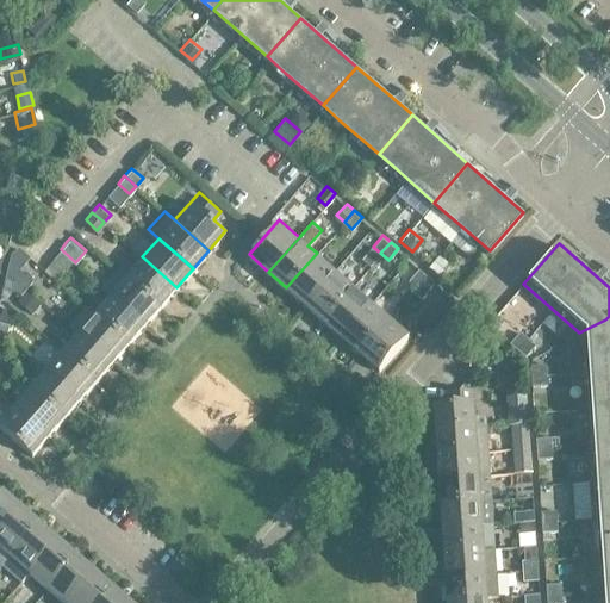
[(176,287),(142,256),(131,248),(116,266),(161,305),(176,287)]
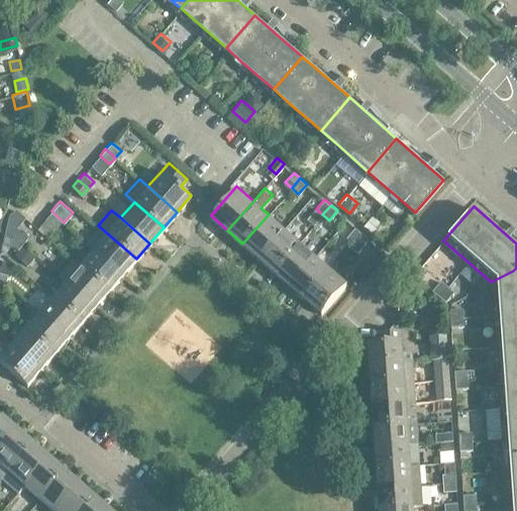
[(61,219),(52,211),(45,217),(56,226),(61,219)]
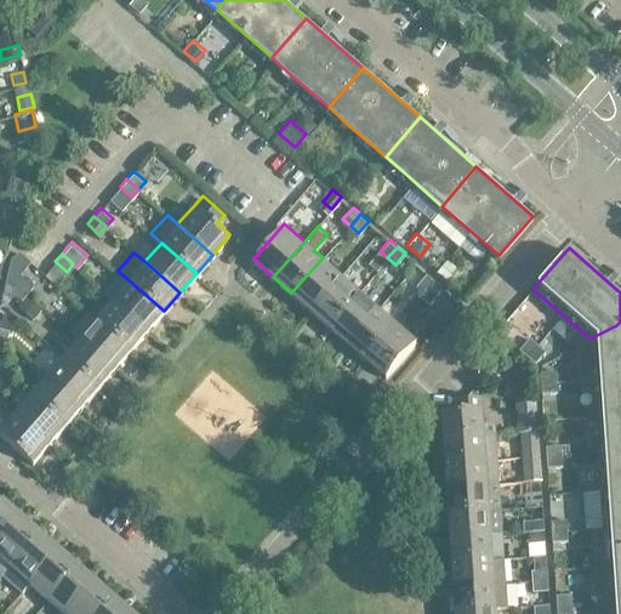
[(446,256),(437,268),(445,276),(455,263),(446,256)]
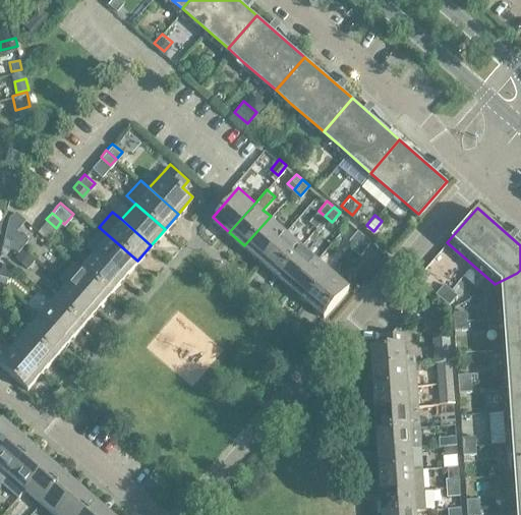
[(285,229),(271,216),(244,245),(259,259),(285,229)]
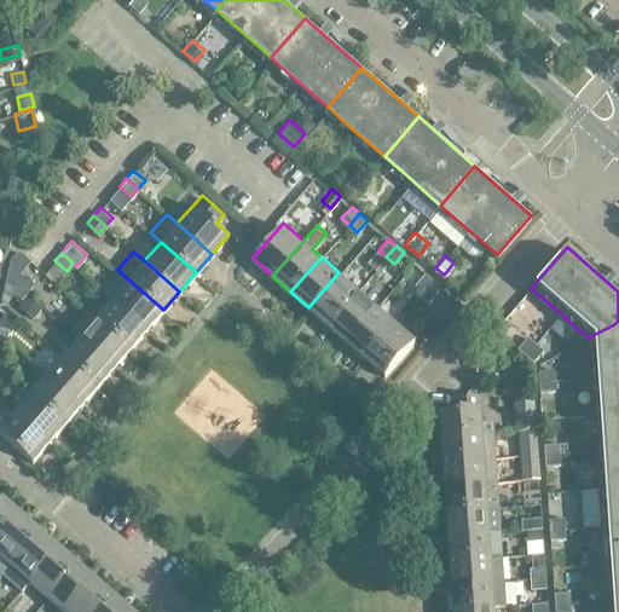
[(7,269),(5,279),(21,283),(28,289),(34,282),(23,272),(19,270),(9,267),(7,269)]
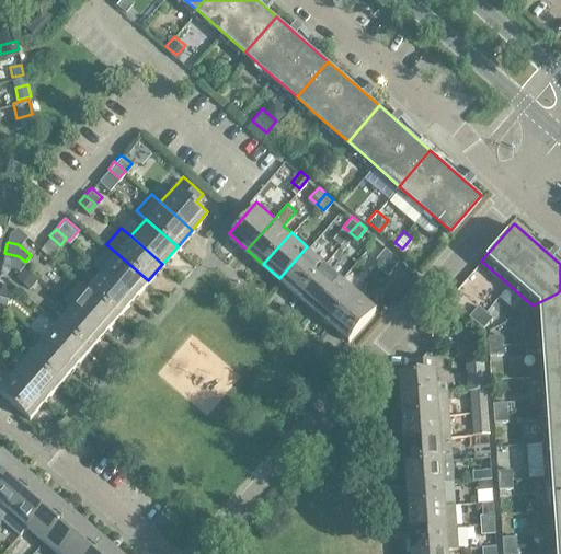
[(92,262),(101,269),(133,297),(148,280),(106,244),(92,262)]
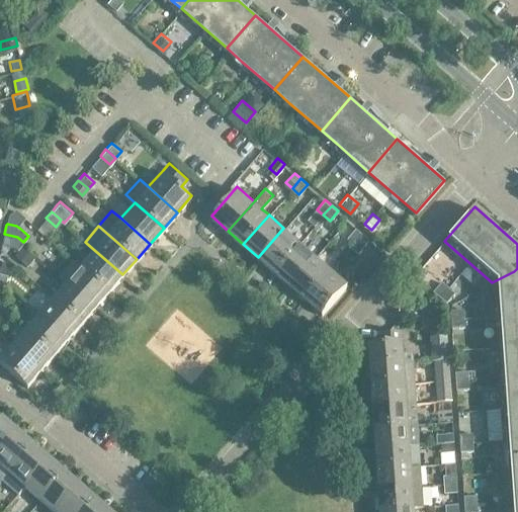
[(362,232),(355,227),(347,236),(353,242),(362,232)]
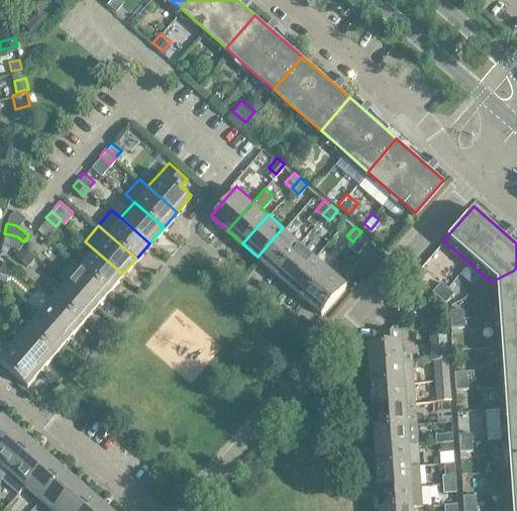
[(299,241),(283,227),(257,257),(274,270),(299,241)]
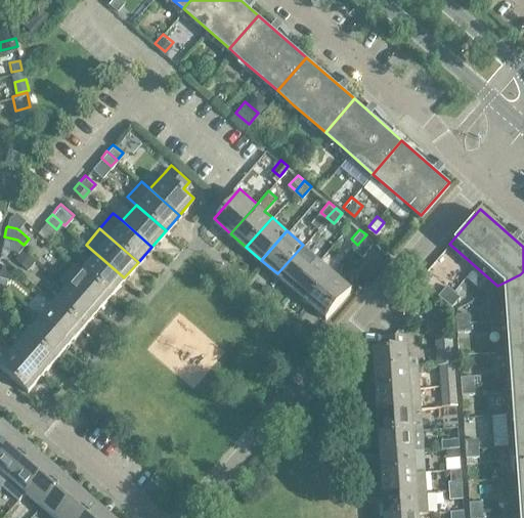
[(357,245),(364,251),(373,241),(366,234),(357,245)]
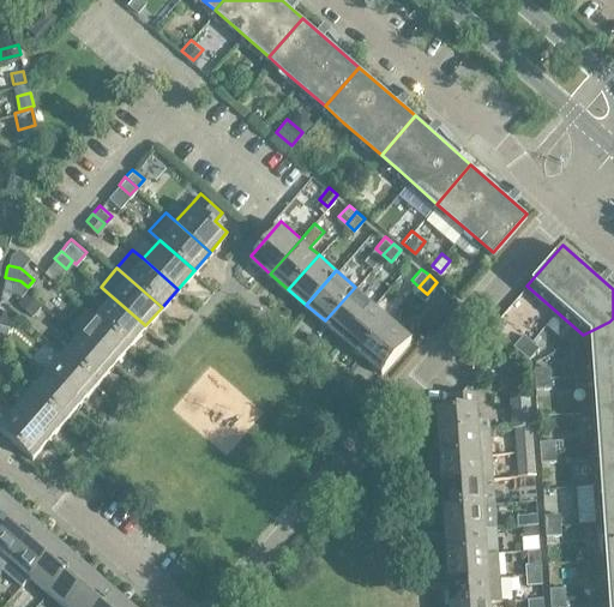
[(17,290),(22,294),(28,287),(20,281),(5,277),(2,287),(17,290)]
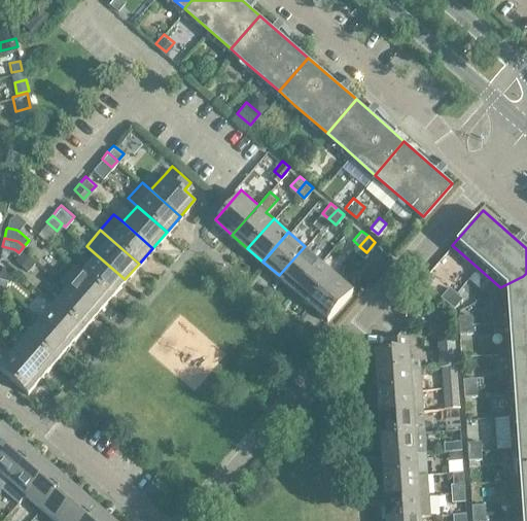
[(321,259),(305,246),(279,275),(294,289),(321,259)]
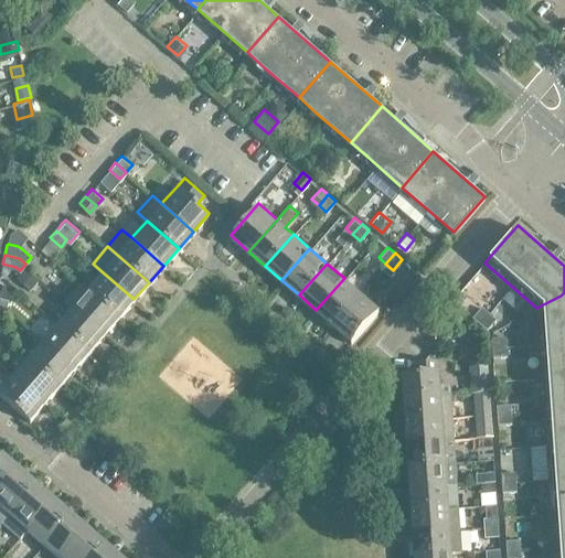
[(25,265),(18,276),(30,286),(39,276),(25,265)]
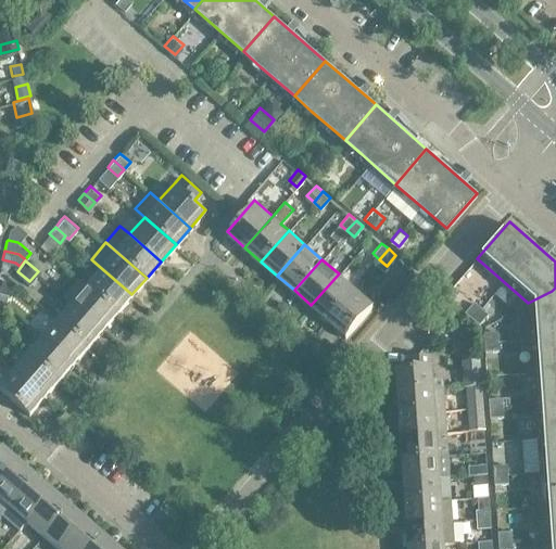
[(86,283),(117,310),(131,294),(100,267),(86,283)]
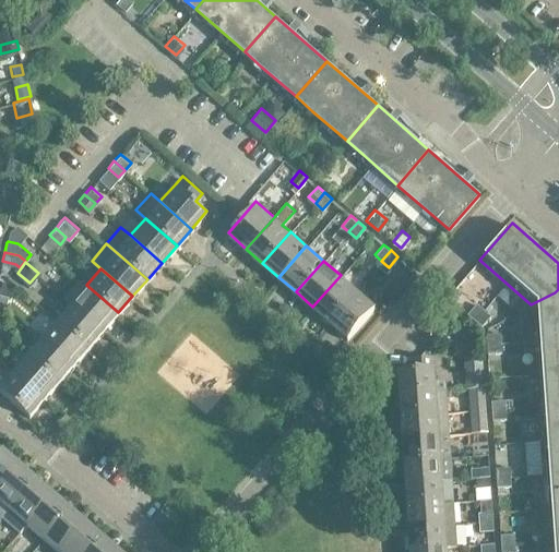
[(357,290),(341,275),(312,307),(330,322),(357,290)]
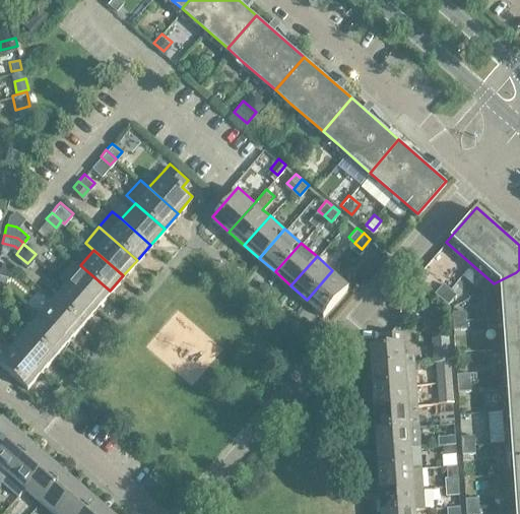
[(110,291),(80,265),(72,258),(58,274),(67,281),(66,282),(95,307),(110,291)]
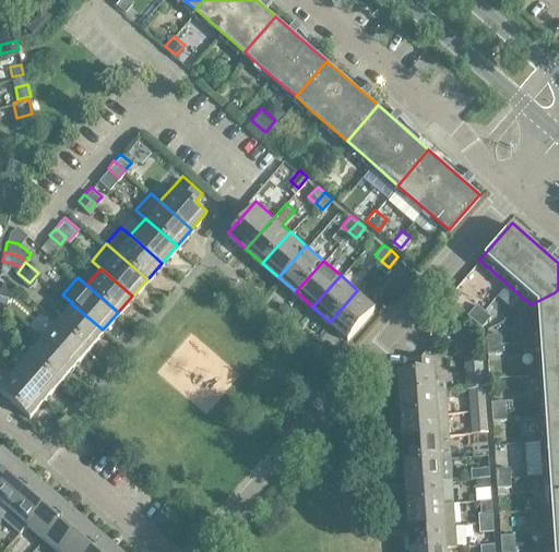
[(558,373),(558,289),(555,292),(531,304),(536,375),(558,373)]
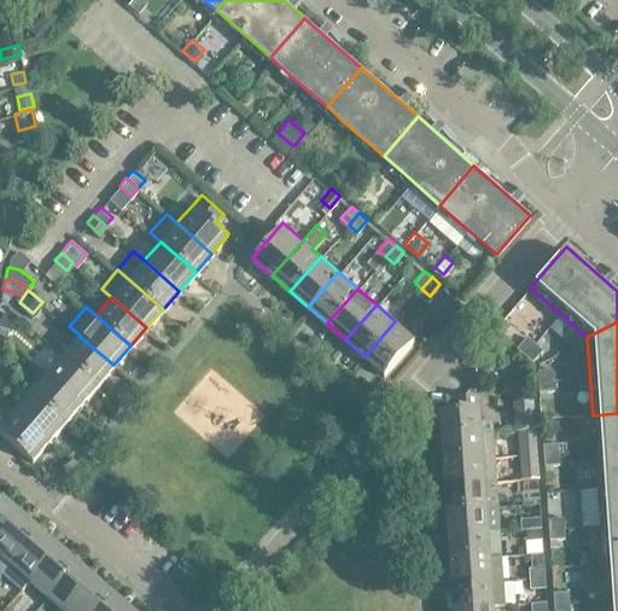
[(365,356),(384,372),(414,338),(395,321),(365,356)]
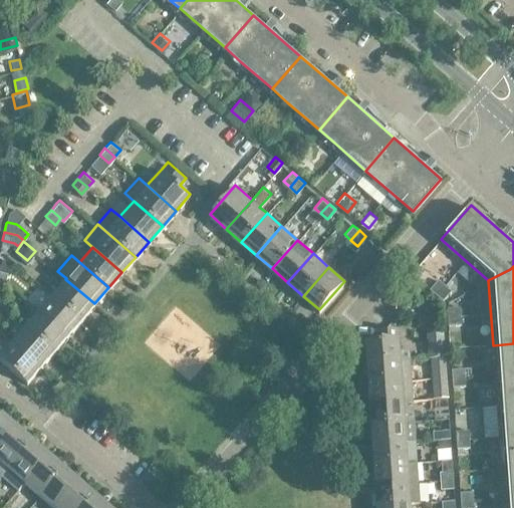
[(430,286),(437,292),(445,282),(439,277),(430,286)]
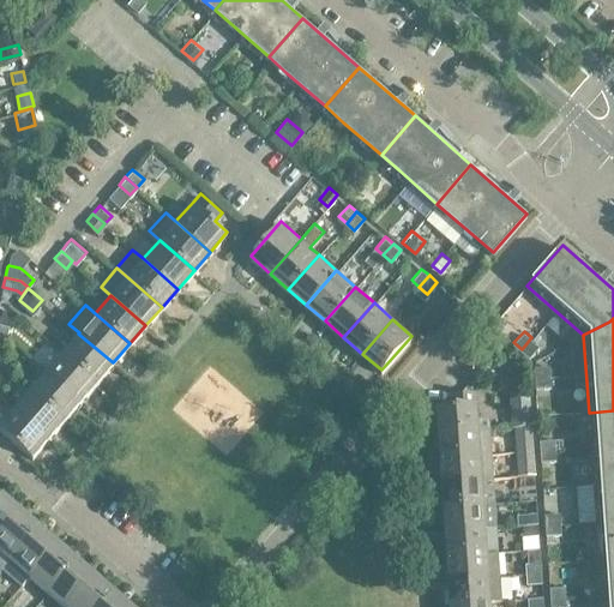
[(97,382),(113,362),(78,334),(62,352),(97,382)]
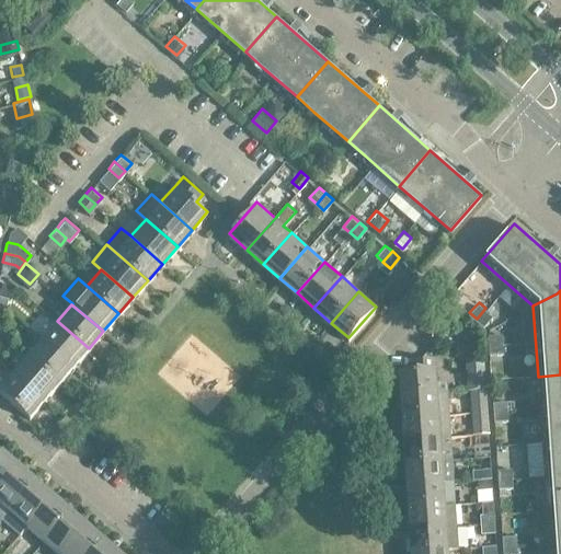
[(493,314),(485,308),(477,319),(483,325),(493,314)]
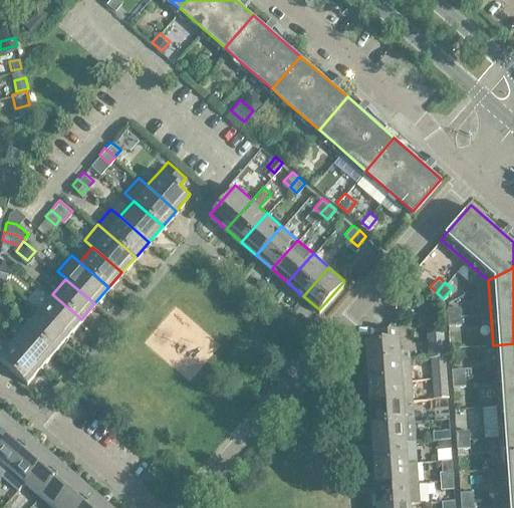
[(39,309),(67,334),(81,319),(52,294),(39,309)]
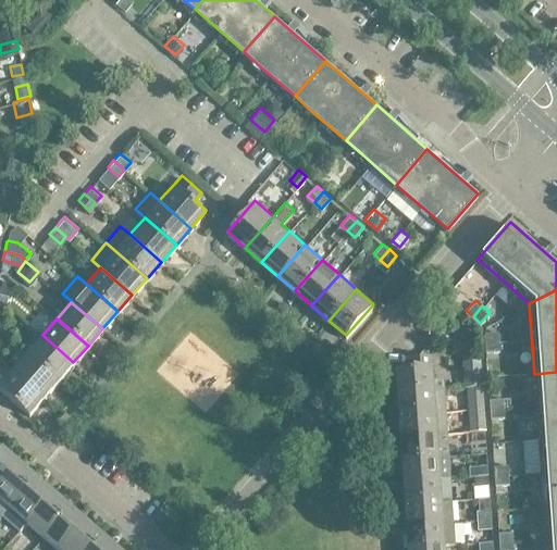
[(59,378),(73,362),(42,335),(28,351),(59,378)]
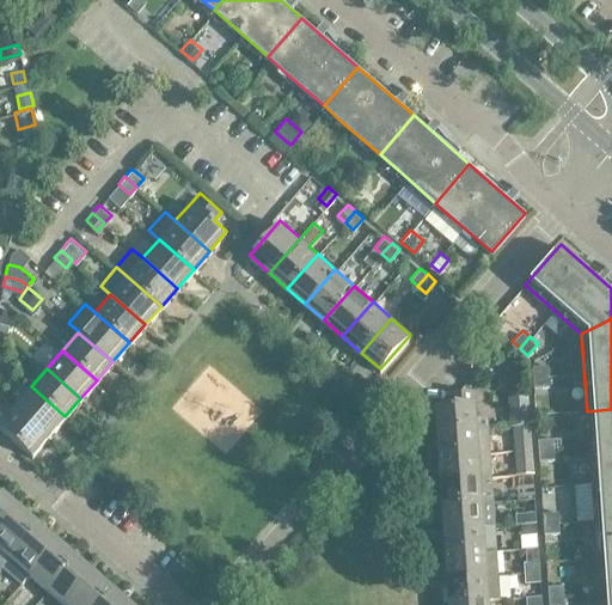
[(549,378),(549,368),(532,368),(532,379),(549,378)]
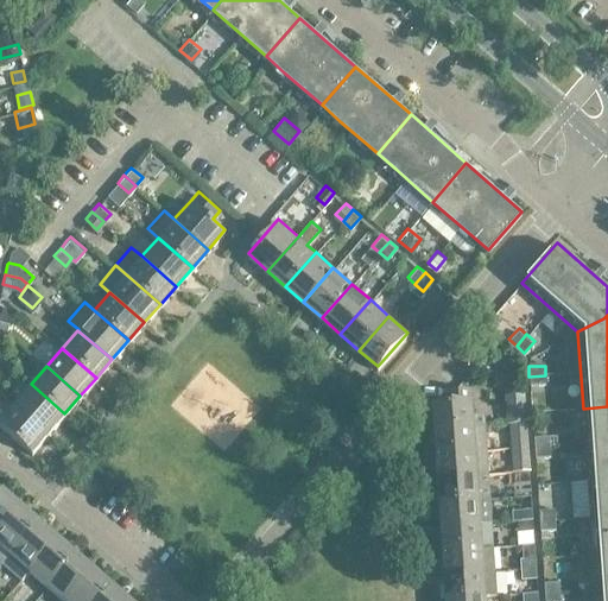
[(529,377),(530,387),(546,386),(545,375),(529,377)]
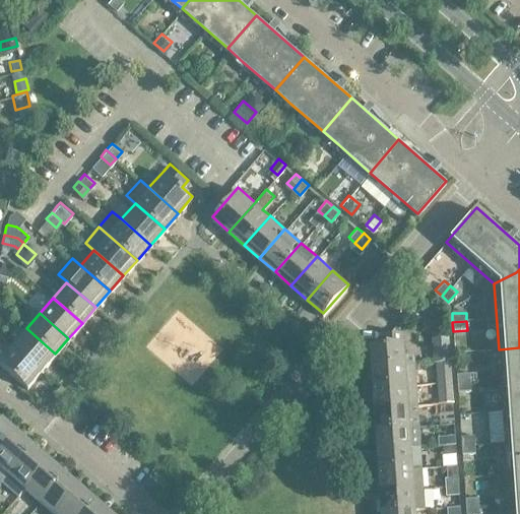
[(42,370),(55,354),(26,328),(12,344),(42,370)]
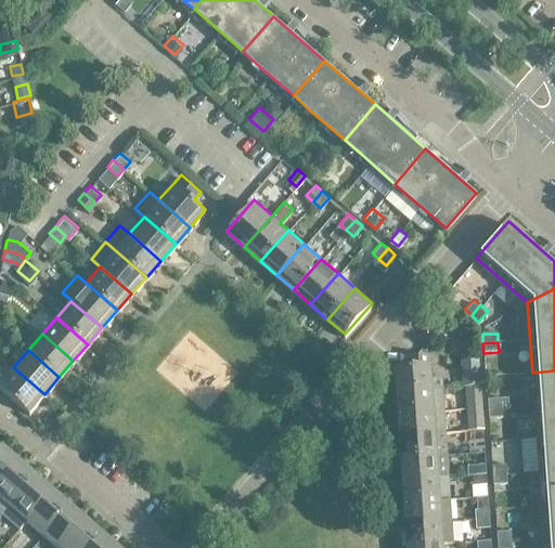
[(407,353),(407,364),(394,365),(396,389),(443,386),(442,374),(431,374),(430,351),(407,353)]
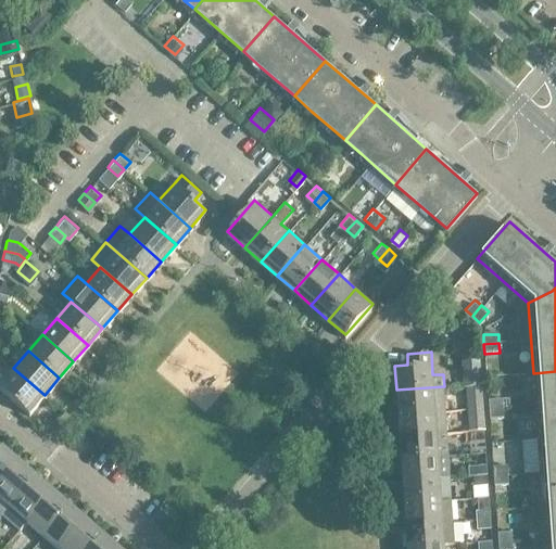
[(463,385),(467,384),(481,383),(479,357),(460,358),(463,385)]
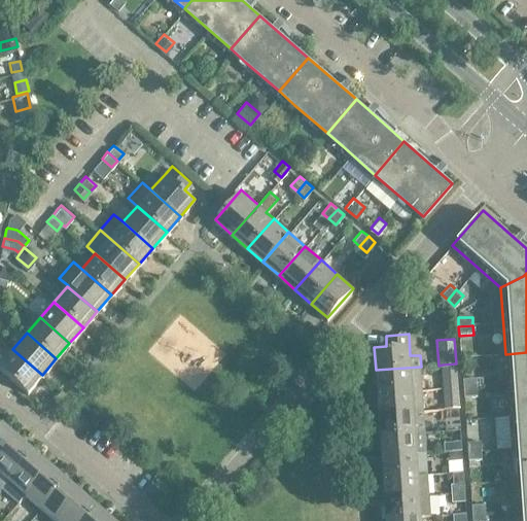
[(12,349),(0,362),(0,366),(28,391),(42,375),(12,349)]
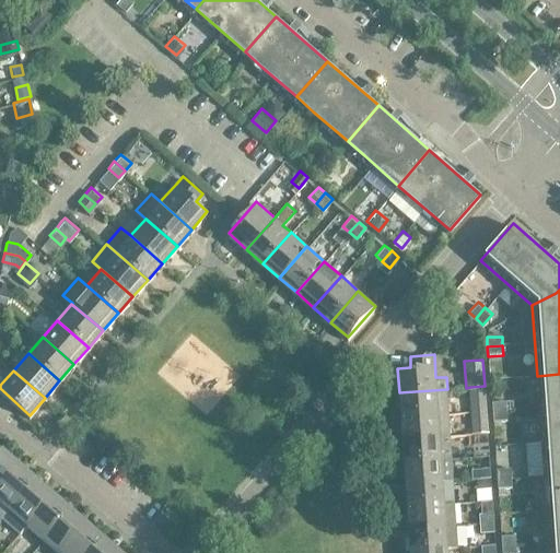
[(559,439),(559,374),(537,376),(541,442),(559,439)]
